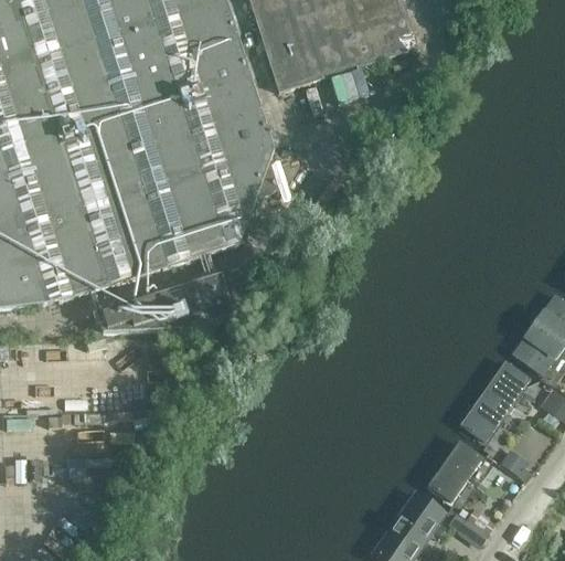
[(0,0),(0,309),(61,302),(240,245),(258,194),(279,189),(270,160),(275,150),(225,0),(0,0)]
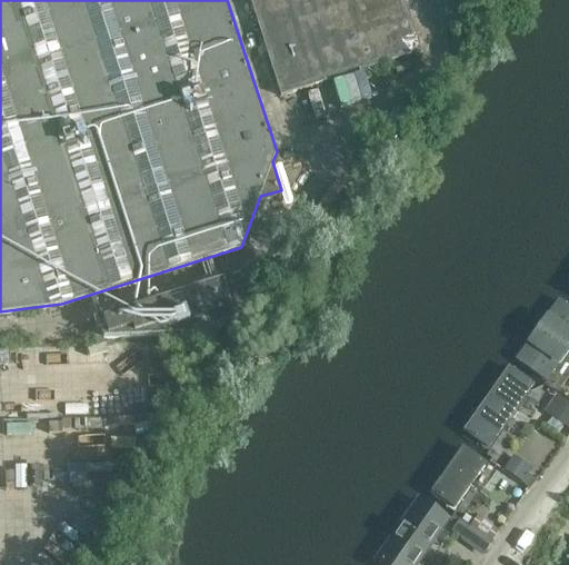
[(250,0),(281,95),(421,50),(405,0),(250,0)]
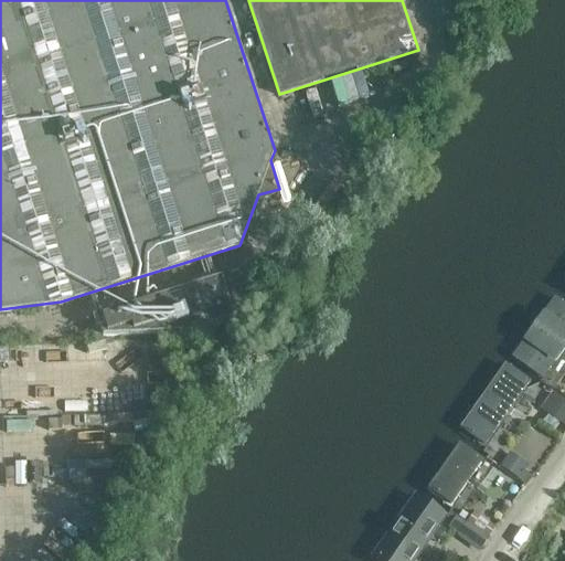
[(102,316),(107,332),(200,330),(236,319),(223,275),(155,296),(156,300),(102,316)]
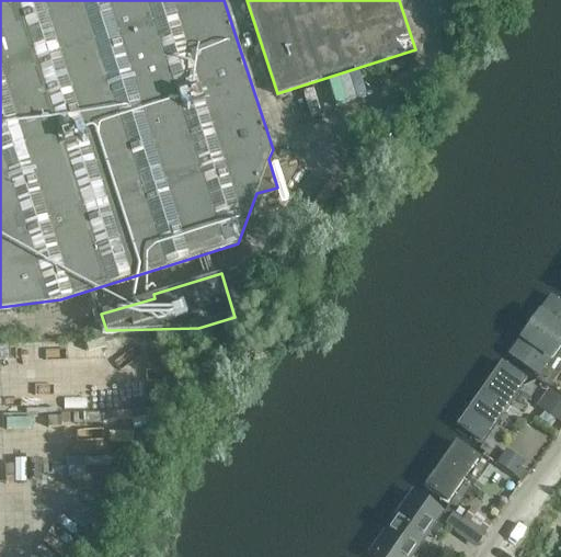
[(560,298),(550,292),(508,353),(539,374),(560,342),(560,298)]
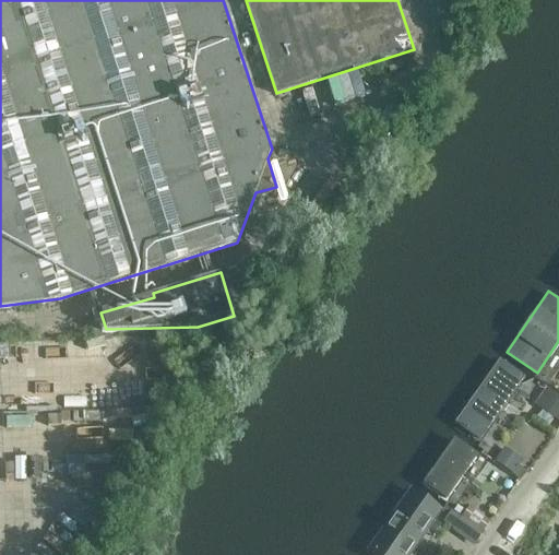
[(522,375),(498,357),(454,422),(478,439),(522,375)]
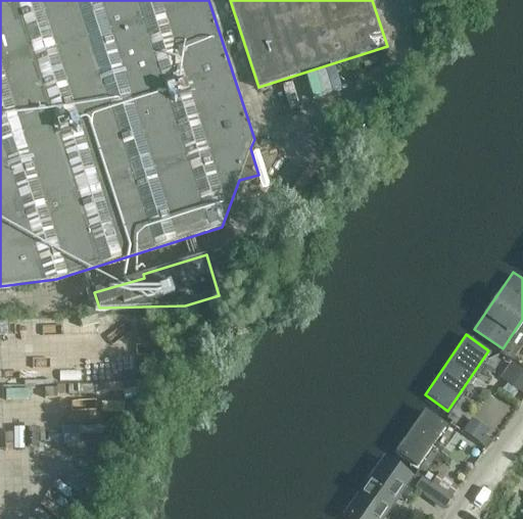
[(522,371),(510,362),(500,375),(522,391),(522,371)]
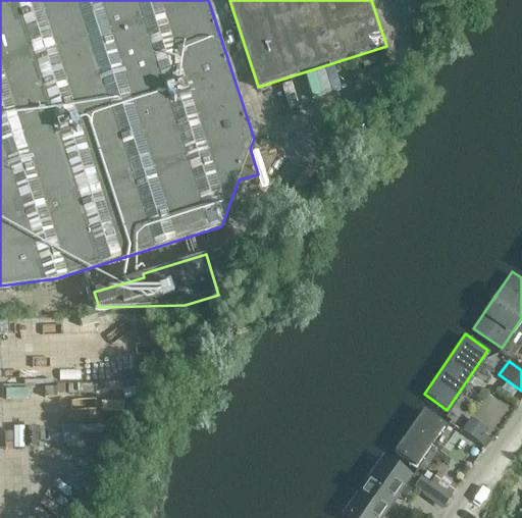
[(424,406),(395,450),(418,466),(448,422),(424,406)]
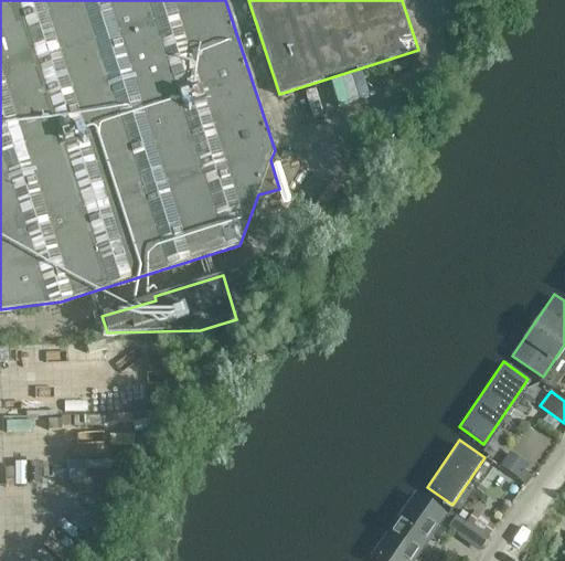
[(509,451),(499,464),(518,478),(528,464),(509,451)]
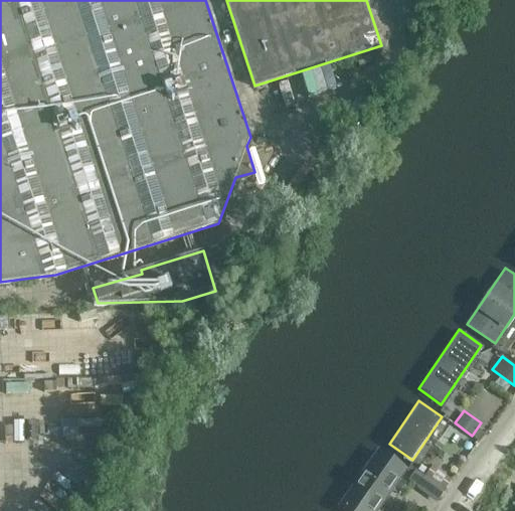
[(378,510),(408,469),(379,448),(338,506),(344,510),(378,510)]
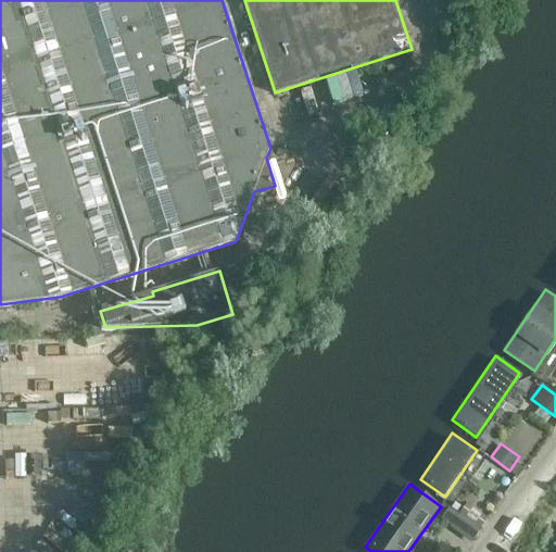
[(466,502),(458,512),(480,527),(488,517),(466,502)]
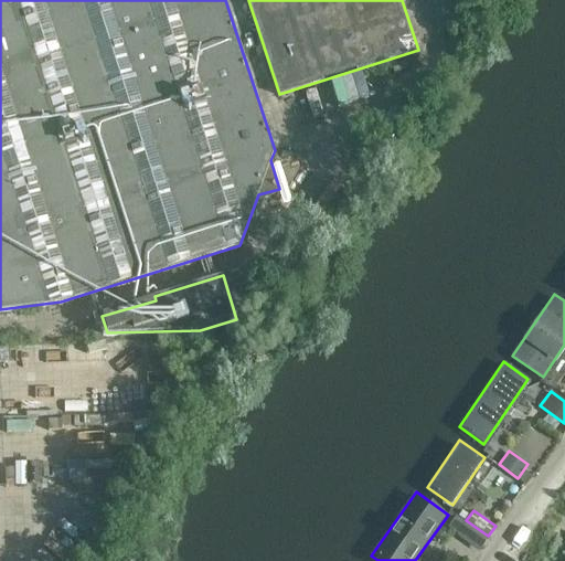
[(456,515),(447,527),(479,549),(488,537),(456,515)]
